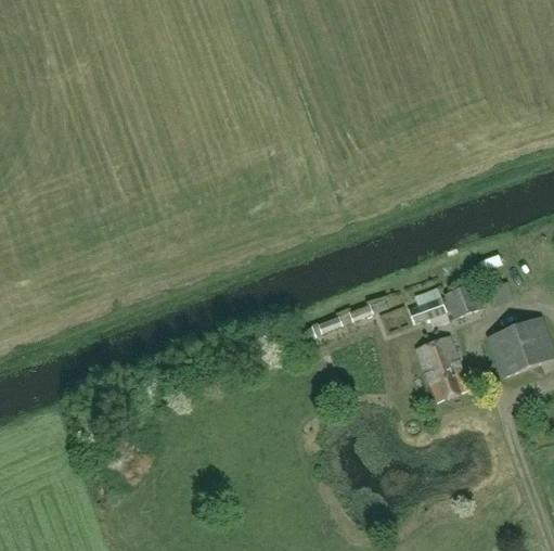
[(492,306),(514,298),(507,280),(486,287),(492,306)]
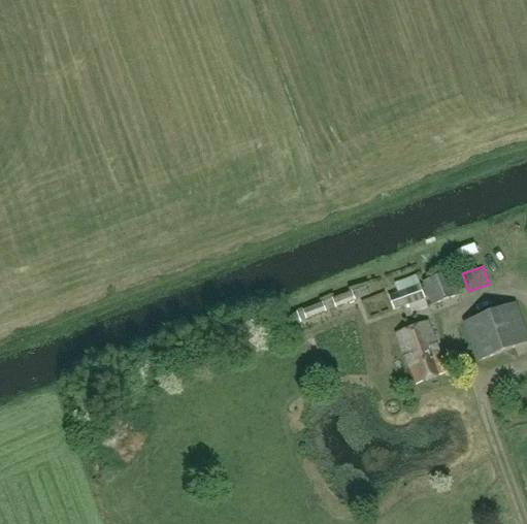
[(459,293),(451,268),(387,292),(393,308),(426,298),(428,303),(459,293)]
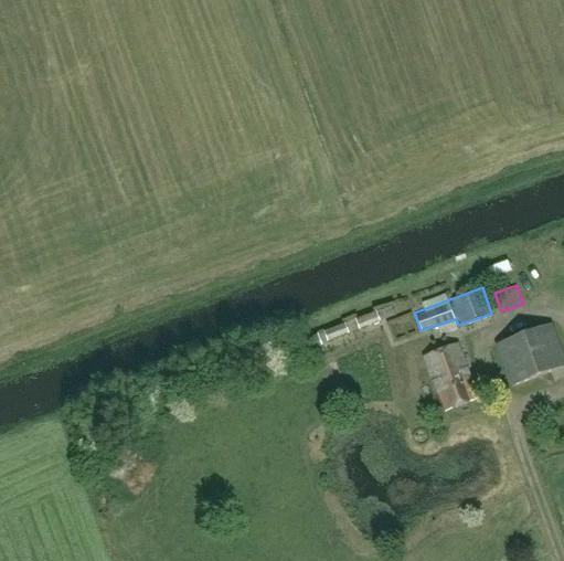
[(563,357),(551,320),(492,342),(508,384),(563,363),(563,357)]
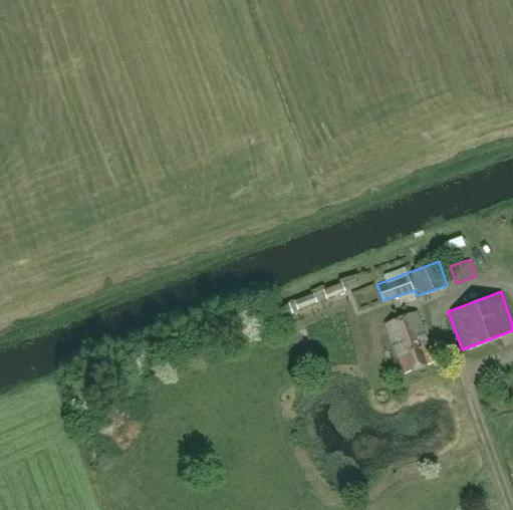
[(415,310),(383,321),(403,371),(433,360),(415,310)]
